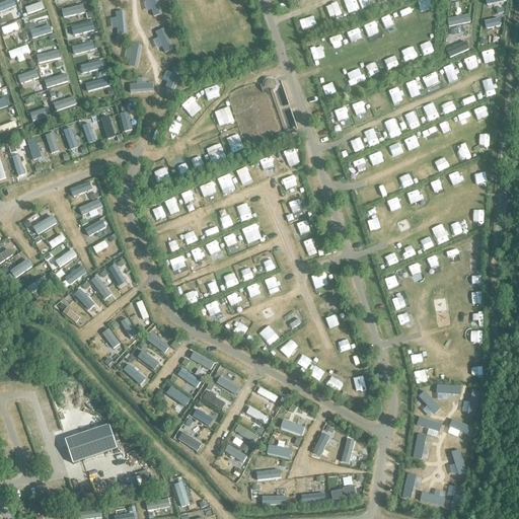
[(81,7),(65,10),(66,16),(75,14),(76,18),(83,16),(81,7)]
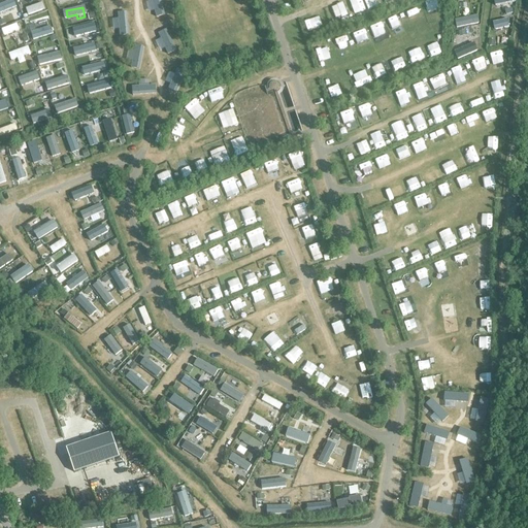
[(89,24),(69,30),(71,36),(91,30),(89,24)]
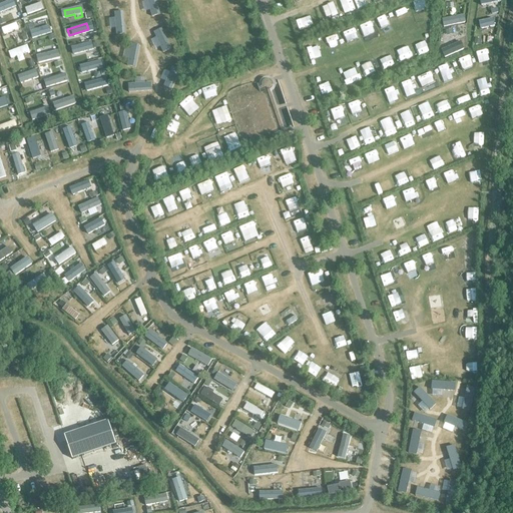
[(52,37),(34,43),(36,50),(48,46),(48,48),(54,47),(54,44),(52,37)]
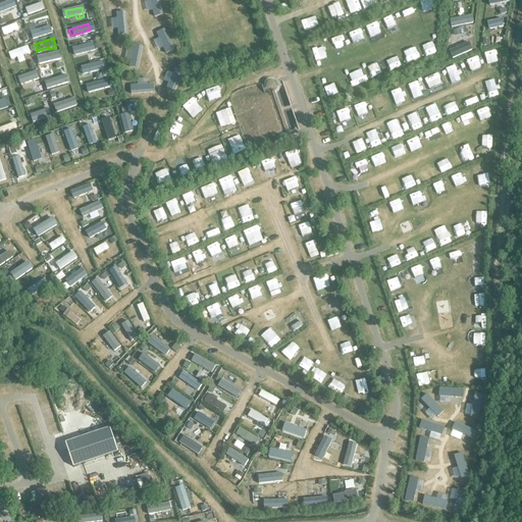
[(96,43),(77,47),(80,53),(83,52),(84,56),(91,54),(90,51),(97,49),(96,43)]
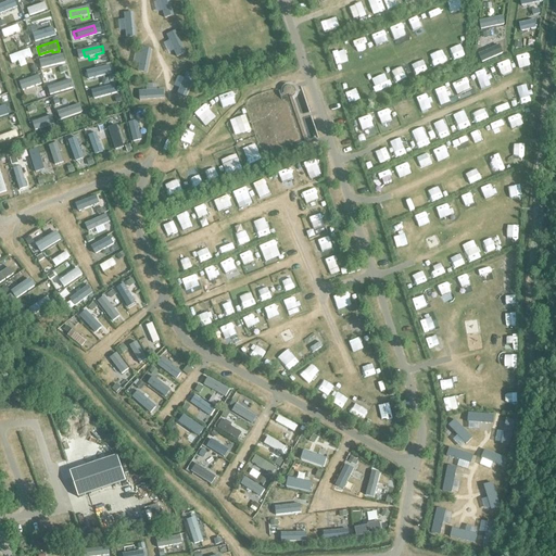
[(29,50),(9,58),(12,64),(32,57),(29,50)]
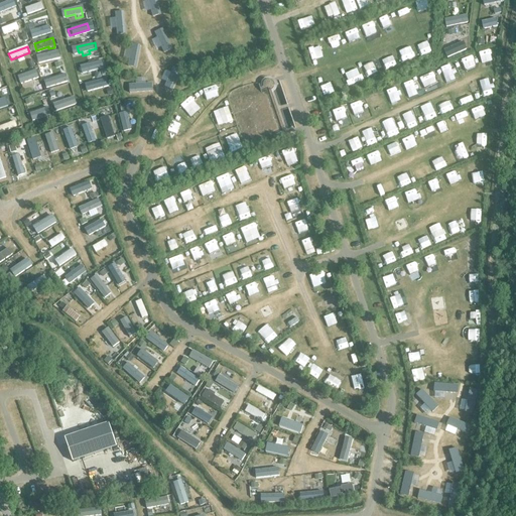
[(44,58),(38,60),(42,73),(48,71),(44,58)]
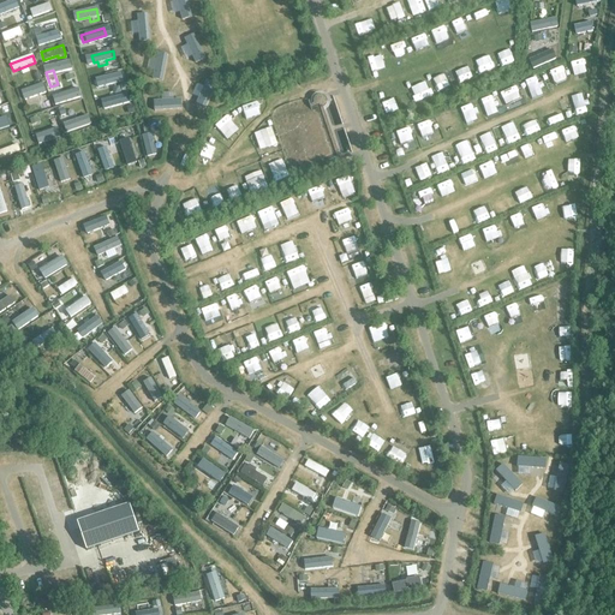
[(113,75),(93,81),(95,89),(114,83),(113,75)]
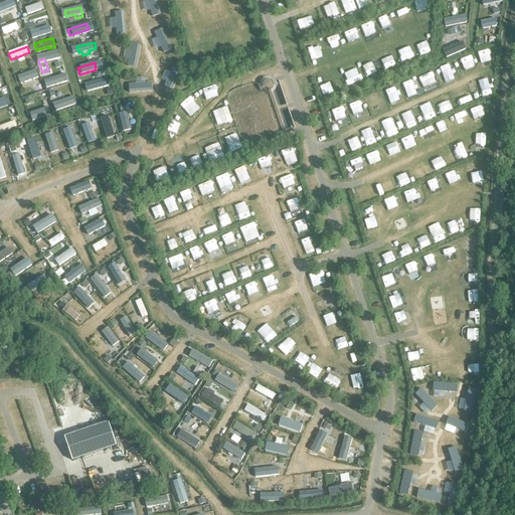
[(36,70),(19,76),(21,82),(40,75),(39,73),(40,73),(38,66),(34,67),(36,70)]
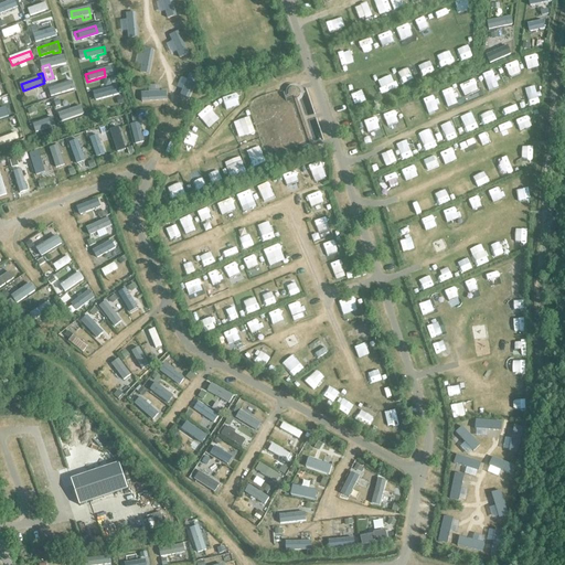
[(72,84),(51,91),(53,97),(73,91),(72,84)]
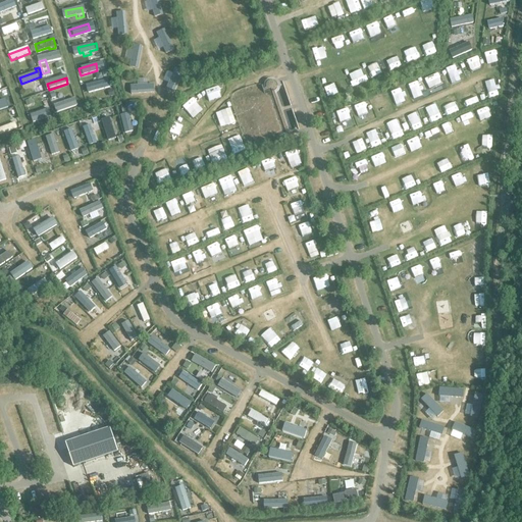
[(107,81),(88,86),(89,91),(96,90),(97,93),(103,91),(103,88),(108,87),(107,81)]
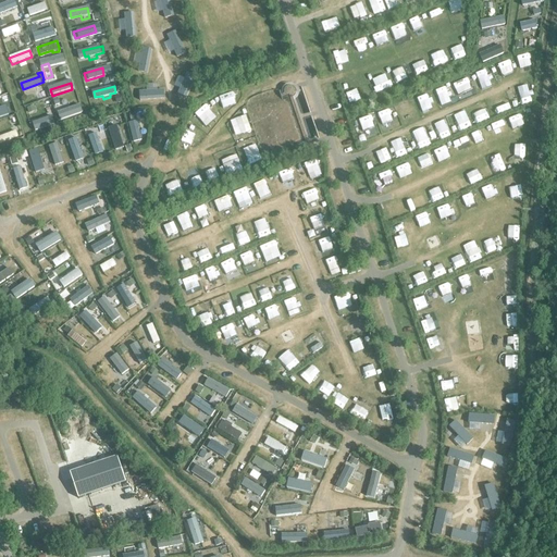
[(280,102),(296,148),(308,144),(293,98),(296,95),(297,91),(295,88),(292,86),(287,87),(285,89),(284,91),(285,95),(281,96),(280,91),(280,93),(282,101),(280,102)]
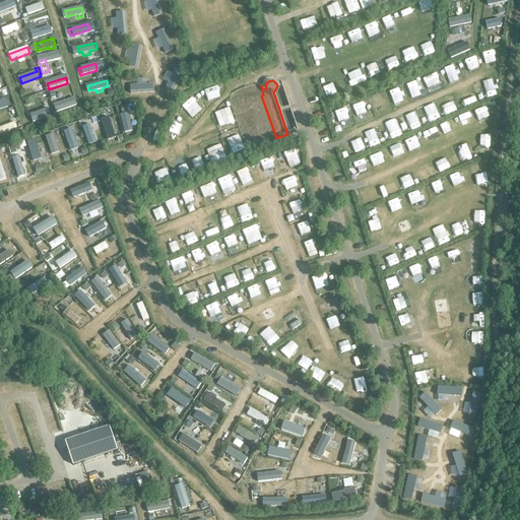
[(61,111),(79,106),(77,99),(70,101),(69,98),(62,100),(63,104),(59,105),(61,111)]
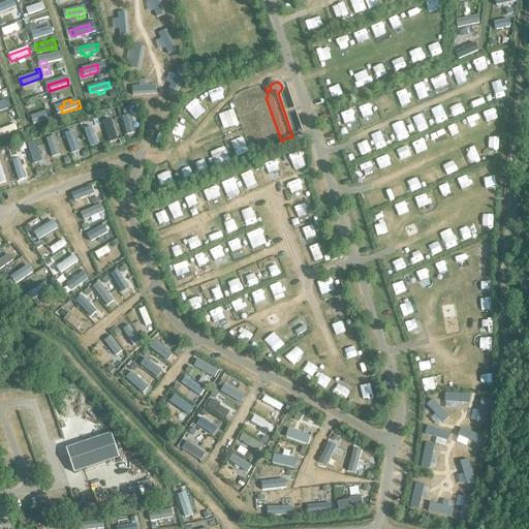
[(132,128),(128,113),(122,115),(126,130),(132,128)]
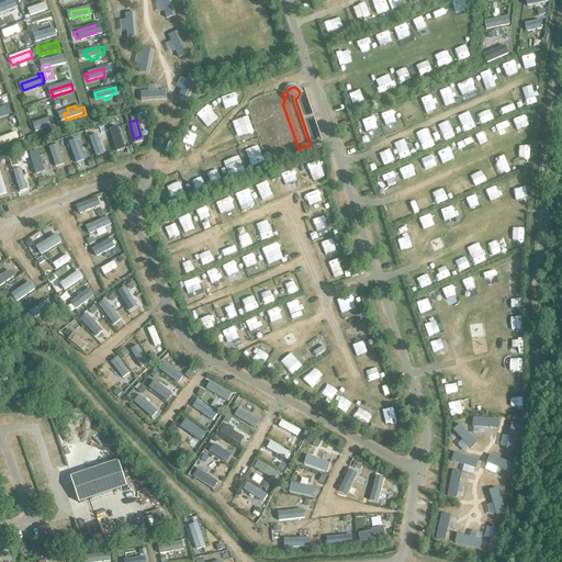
[(121,145),(114,123),(108,125),(114,147),(121,145)]
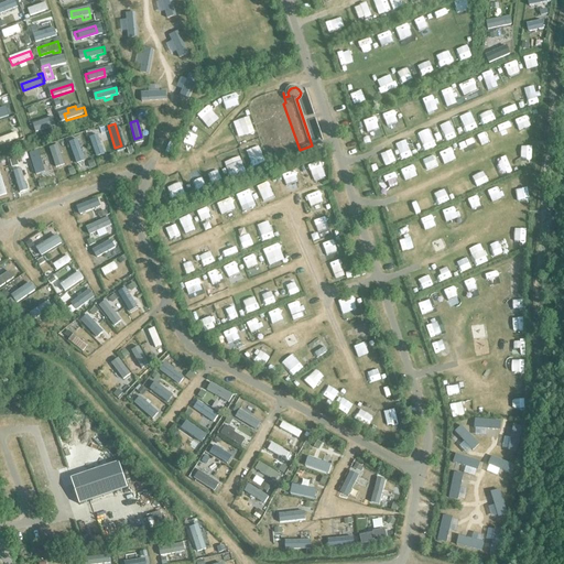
[(0,139),(0,145),(18,139),(15,133),(0,139)]
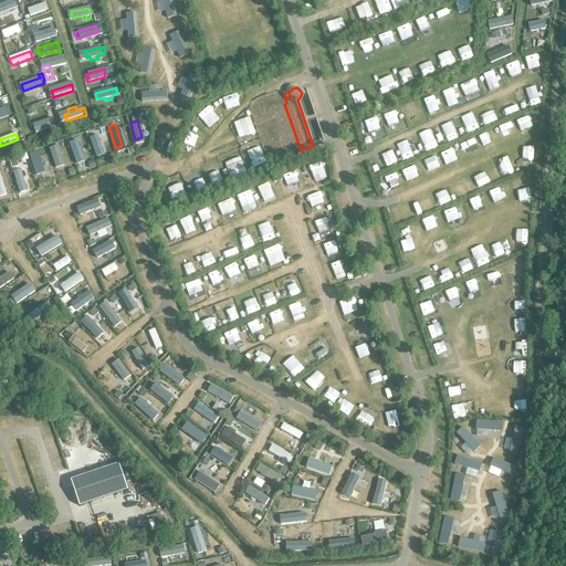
[(102,154),(96,136),(90,138),(95,156),(102,154)]
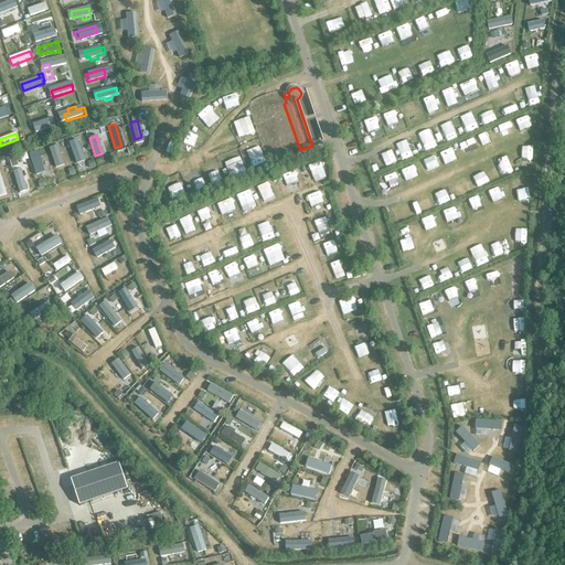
[(71,148),(76,164),(83,162),(80,152),(81,152),(80,149),(78,149),(77,146),(71,148)]
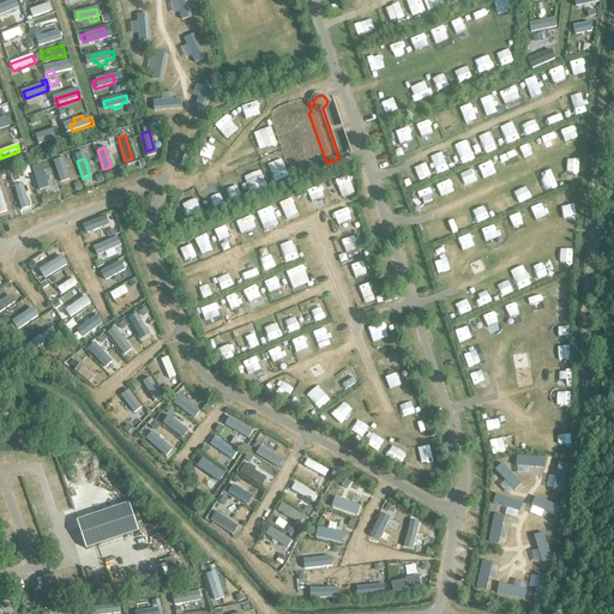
[(55,167),(61,186),(68,184),(62,164),(55,167)]
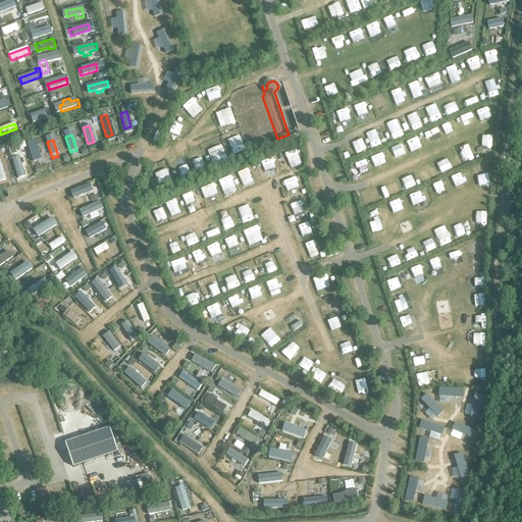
[(29,150),(35,167),(41,165),(36,148),(29,150)]
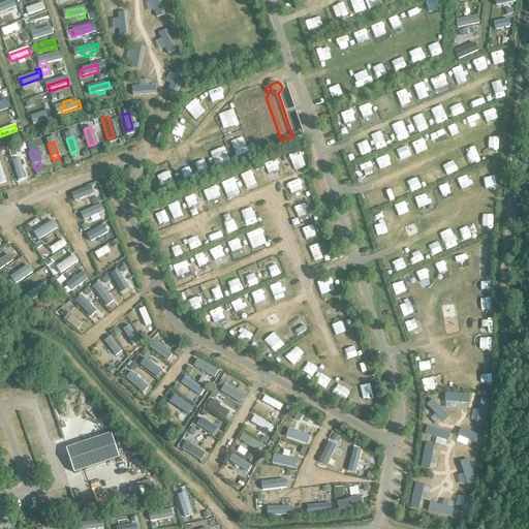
[(12,161),(19,181),(26,179),(20,159),(12,161)]
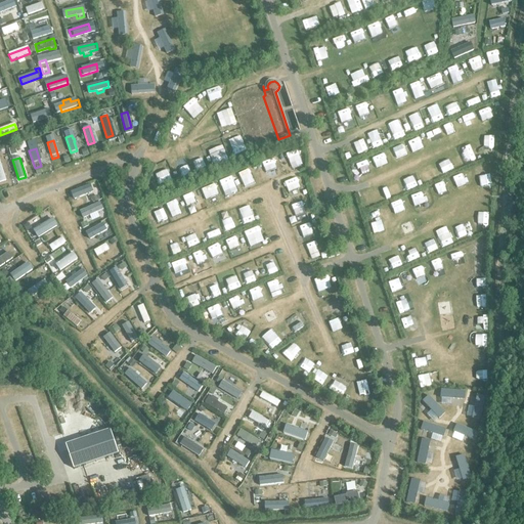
[(90,185),(75,191),(77,197),(87,192),(88,194),(91,193),(90,191),(92,190),(90,185)]
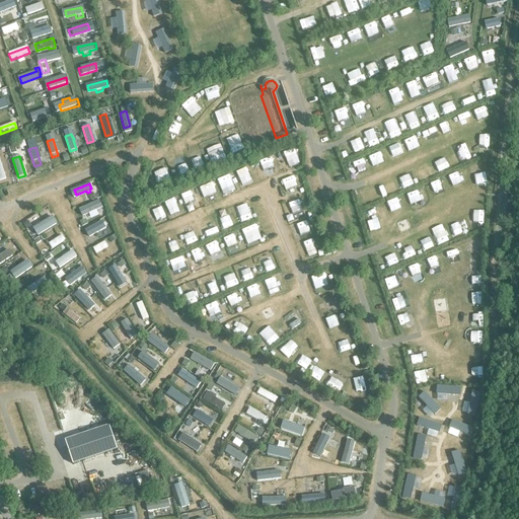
[(93,203),(78,211),(81,216),(85,214),(87,218),(92,215),(90,211),(96,209),(93,203)]
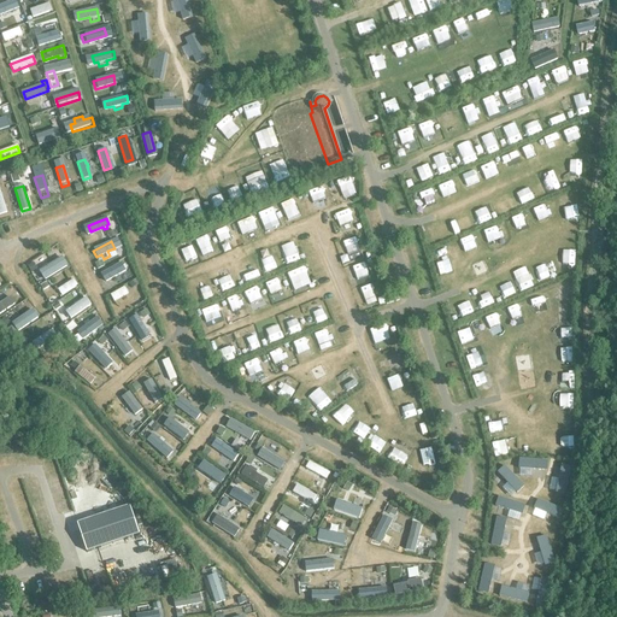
[(125,262),(104,274),(107,281),(130,269),(125,262)]
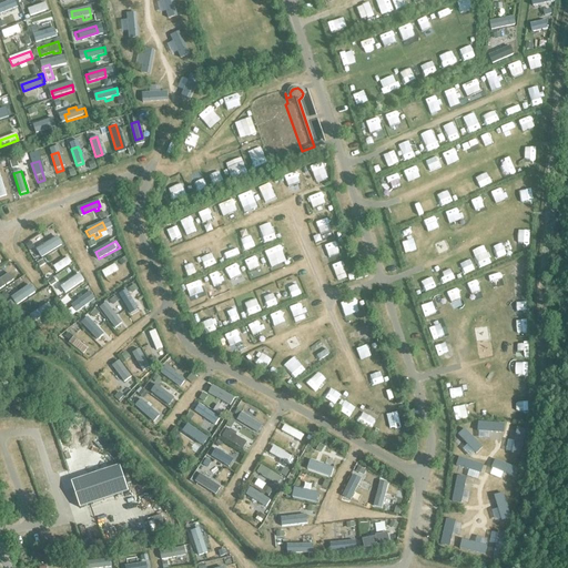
[(52,242),(33,254),(38,261),(57,249),(52,242)]
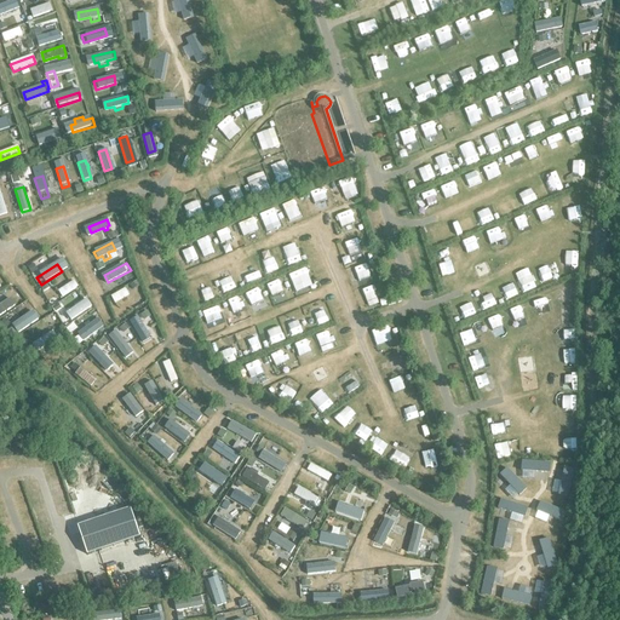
[(74,281),(58,292),(63,298),(78,287),(74,281)]
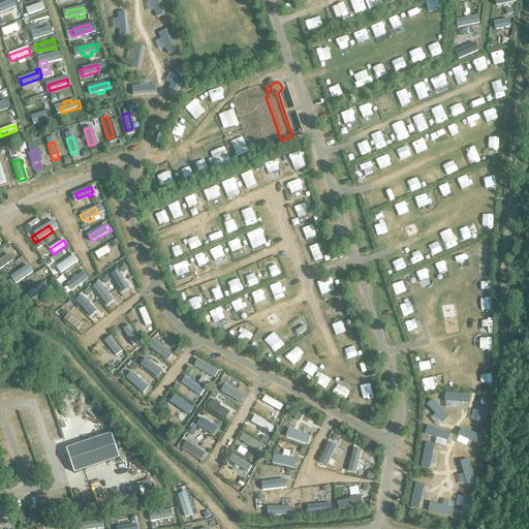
[(106,247),(95,253),(98,259),(110,252),(106,247)]
